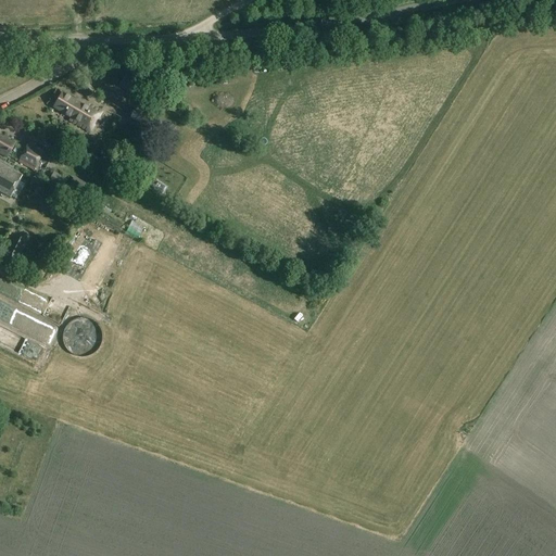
[(81,87),(90,97),(96,92),(87,81),(81,87)]
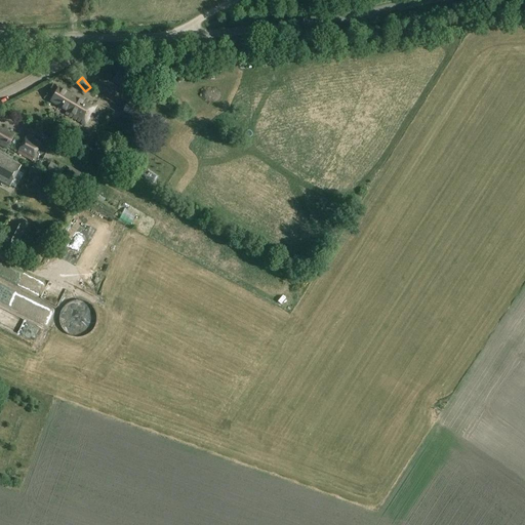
[(58,87),(50,102),(68,112),(66,114),(85,125),(96,106),(77,95),(76,97),(58,87)]
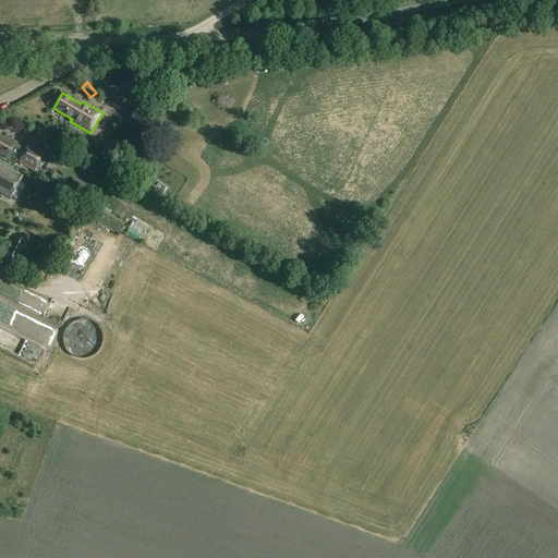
[(170,98),(169,102),(166,108),(179,116),(182,110),(184,106),(170,98)]
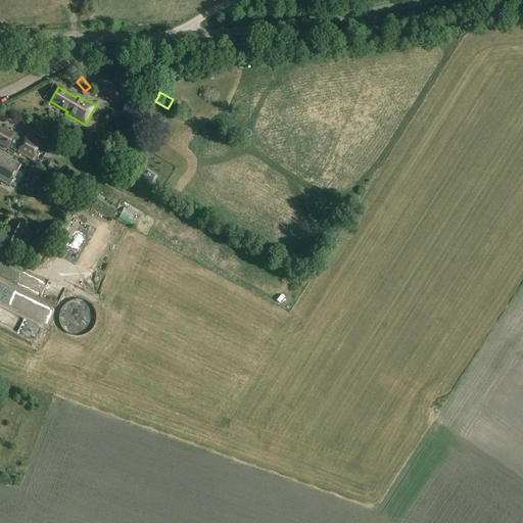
[(133,116),(138,106),(128,100),(123,111),(133,116)]
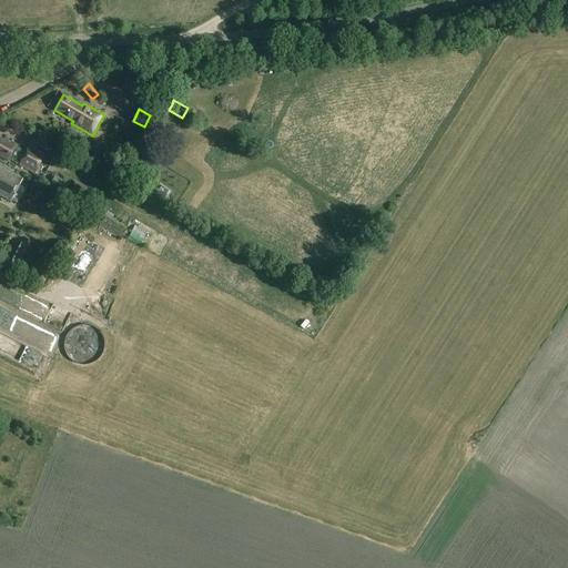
[(37,120),(73,139),(78,129),(41,111),(37,120)]
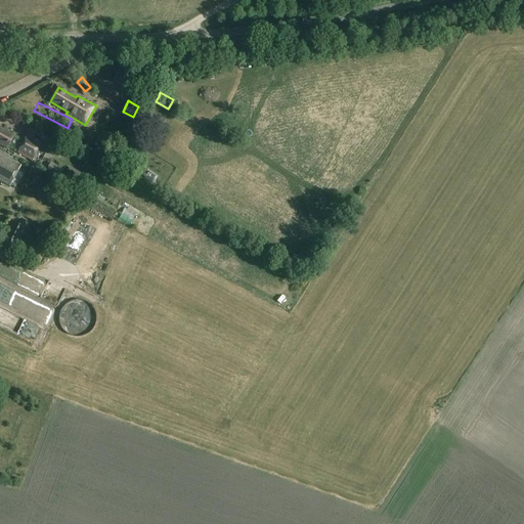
[(115,126),(120,120),(111,114),(106,120),(115,126)]
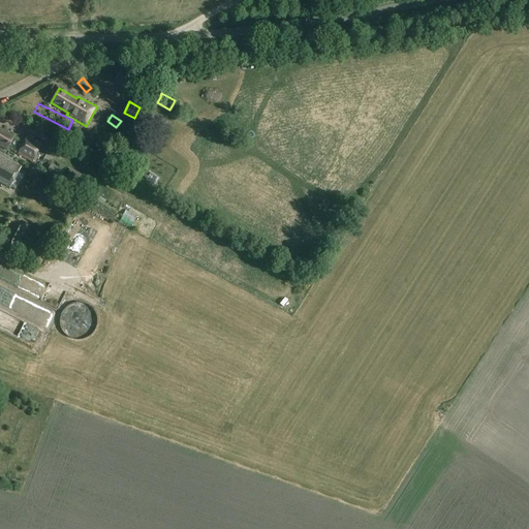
[(180,126),(173,122),(169,127),(177,131),(180,126)]
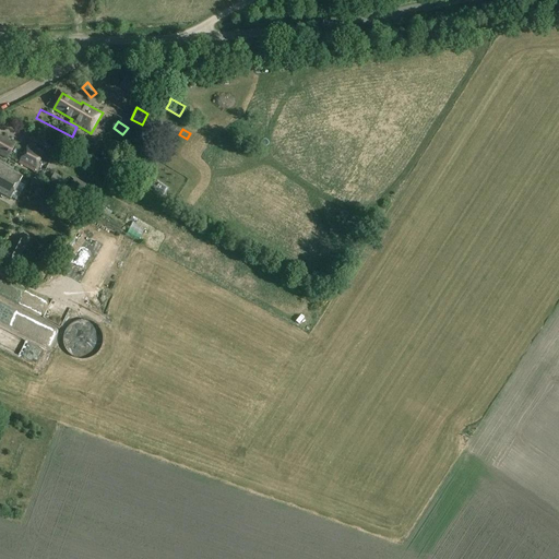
[(0,154),(7,158),(14,144),(15,143),(0,135),(0,131),(0,132),(0,131),(0,154)]
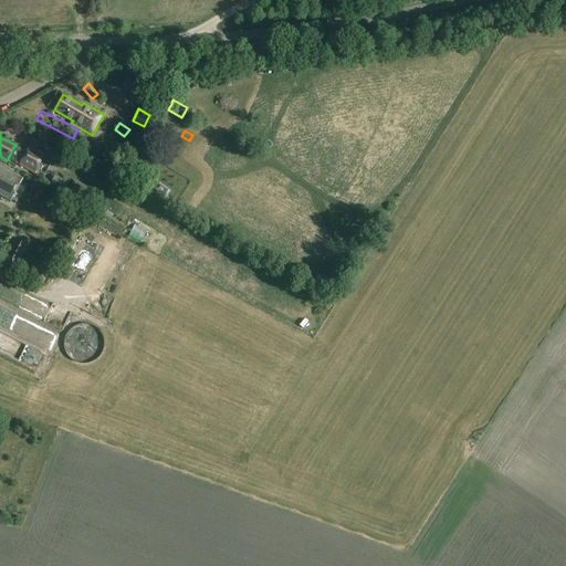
[(18,167),(33,176),(45,153),(29,145),(18,167)]
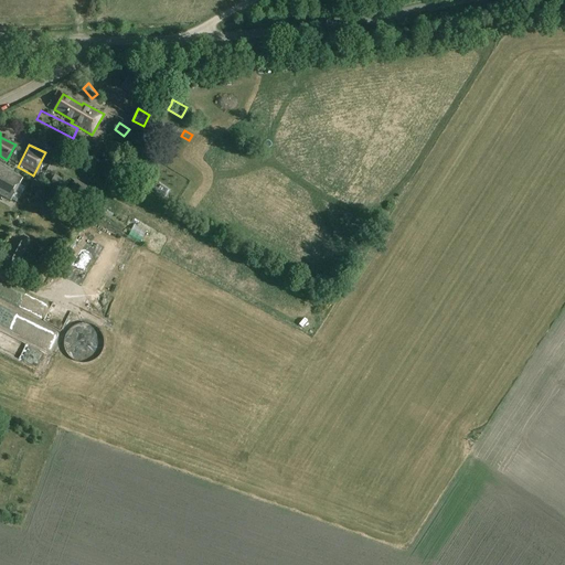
[(0,194),(11,201),(23,179),(0,166),(0,194)]
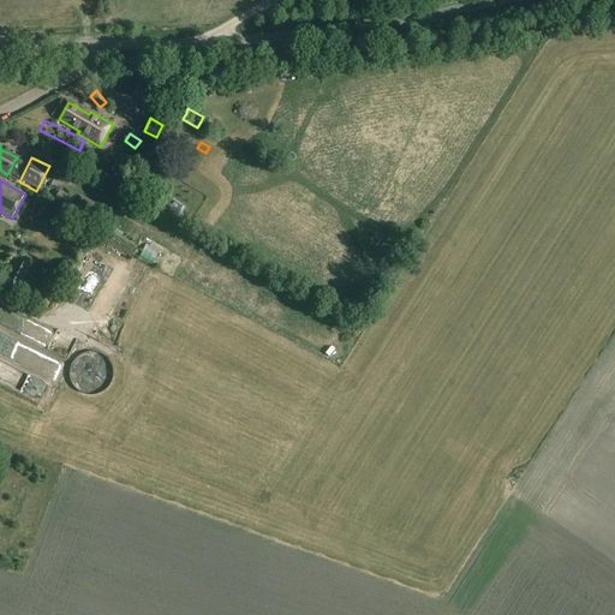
[(65,206),(70,209),(76,198),(60,190),(53,203),(63,209),(65,206)]
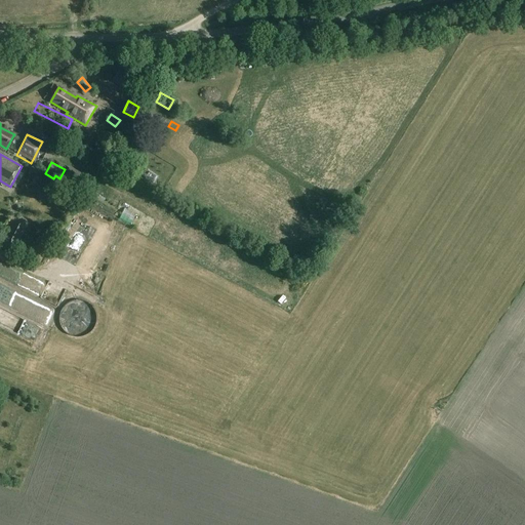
[(70,168),(65,177),(74,184),(79,174),(70,168)]
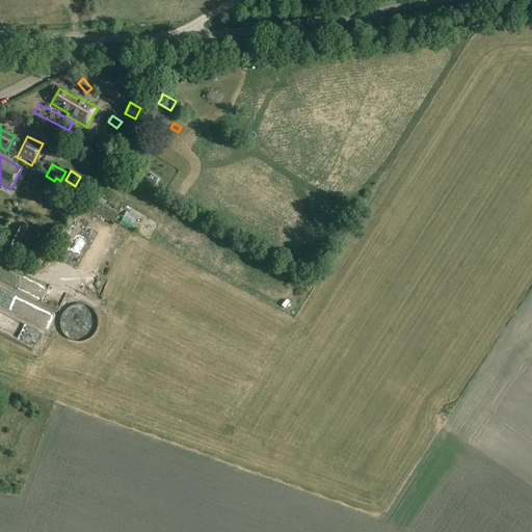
[(50,200),(58,185),(48,180),(40,194),(50,200)]
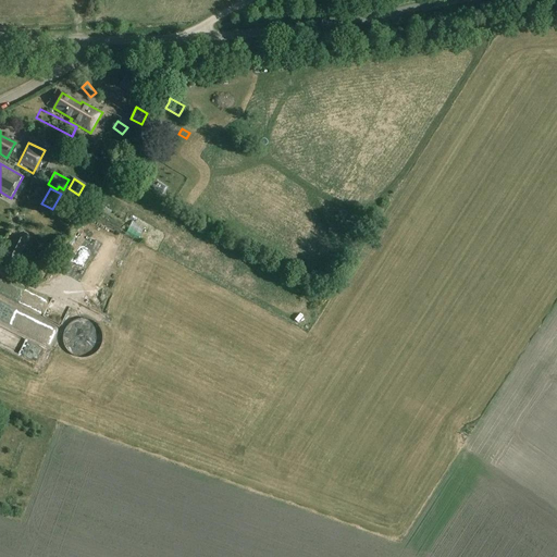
[(12,263),(17,254),(25,240),(16,235),(9,249),(3,259),(12,263)]
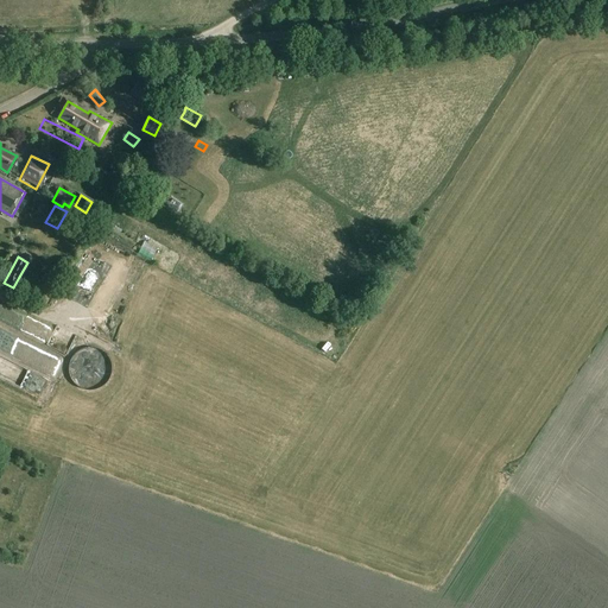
[(68,368),(68,369),(69,372),(69,374),(69,375),(70,378),(71,380),(71,381),(74,384),(75,385),(76,386),(78,387),(80,388),(82,390),(84,391),(86,391),(88,391),(90,391),(92,391),(94,391),(96,390),(97,390),(100,388),(101,387),(103,386),(105,385),(107,382),(108,381),(109,379),(109,378),(111,375),(111,373),(111,372),(112,369),(111,367),(111,366),(111,363),(109,361),(108,360),(108,358),(106,356),(105,354),(103,353),(101,352),(100,350),(97,349),(95,349),(94,348),(92,348),(89,348),(88,348),(86,348),(83,349),(82,349),(80,350),(77,352),(76,353),(75,354),(73,356),(71,358),(70,360),(70,362),(69,363),(69,366),(68,368)]
